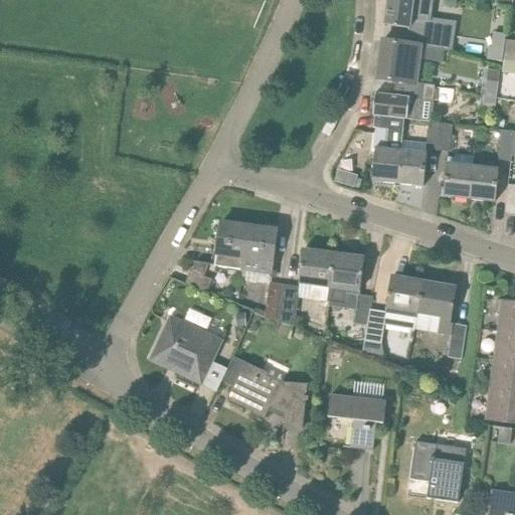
[(415,30),(413,46),(422,47),(422,48),(448,51),(450,35),(440,33),(441,21),(431,20),(433,0),(387,0),(384,25),(415,30)]
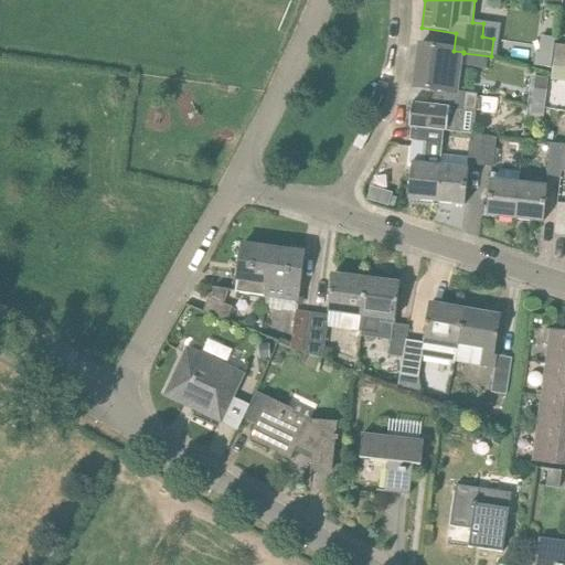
[(544,0),(543,6),(562,9),(562,0),(544,0)]
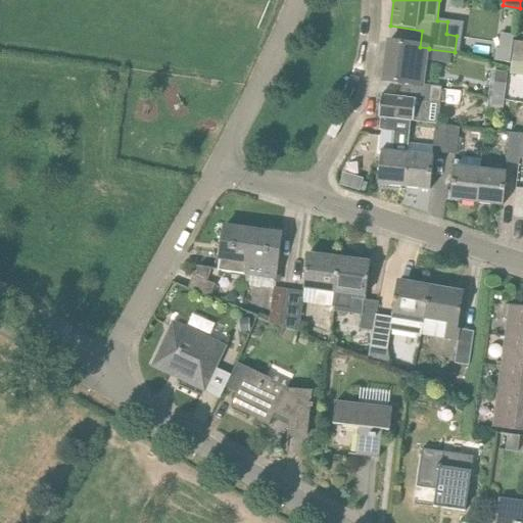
[(429,48),(420,47),(412,45),(388,42),(383,81),(401,83),(399,98),(428,102),(430,86),(424,85),(429,49),(429,48)]
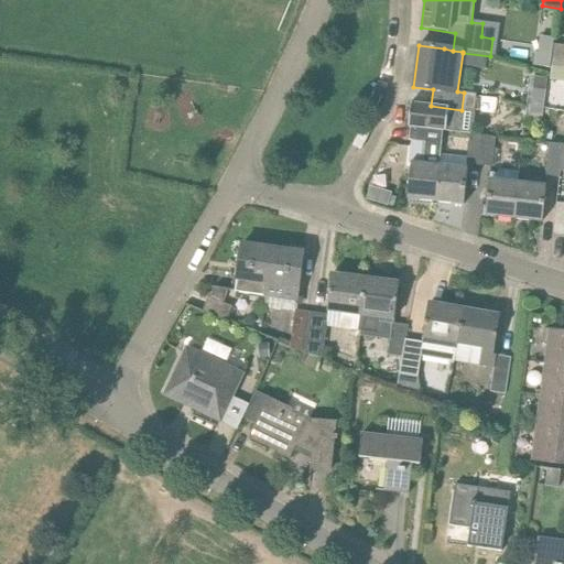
[(552,66),(563,67),(563,45),(554,45),(552,66)]
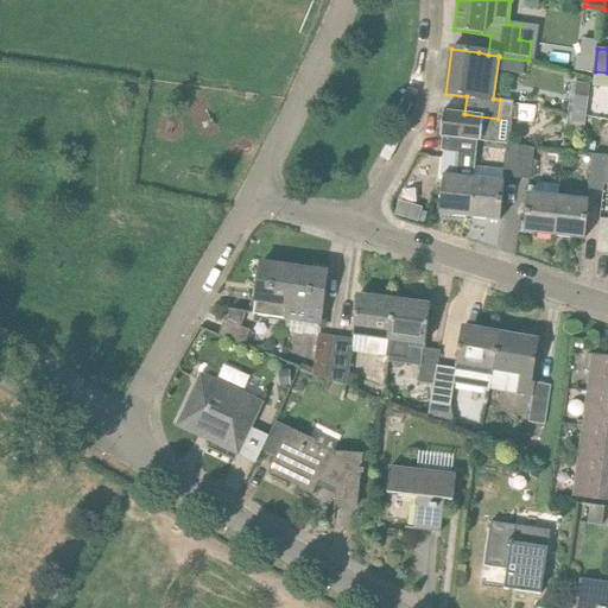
[(575,70),(593,73),(594,58),(576,56),(575,70)]
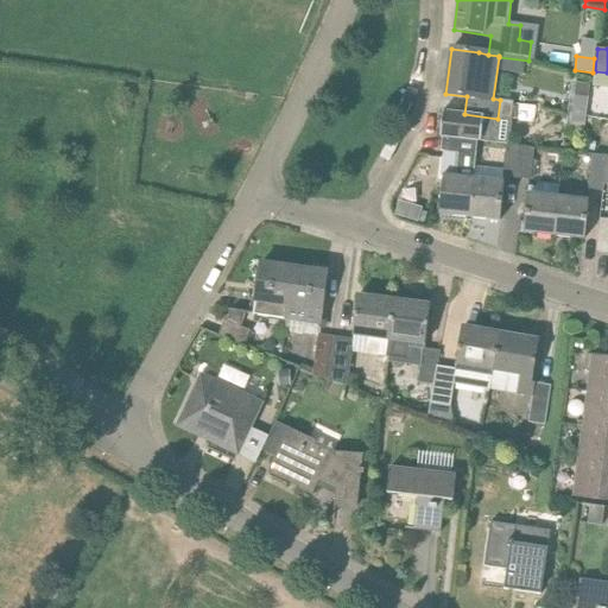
[(607,73),(595,71),(593,84),(607,87),(607,86),(607,73)]
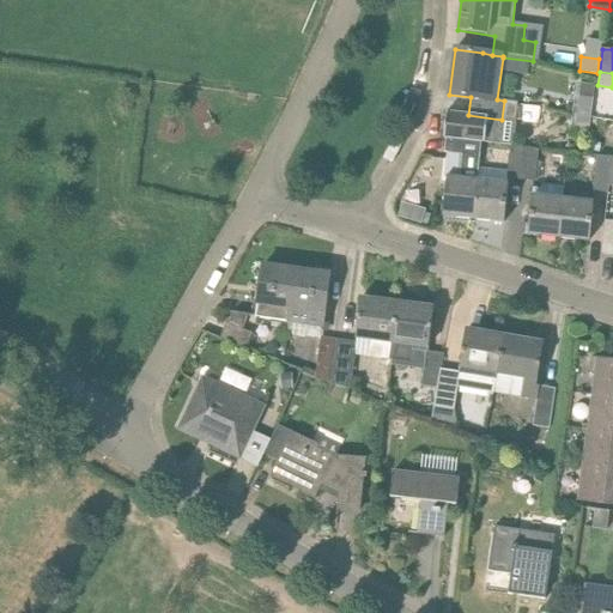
[(593,98),(595,85),(581,83),(578,97),(593,98)]
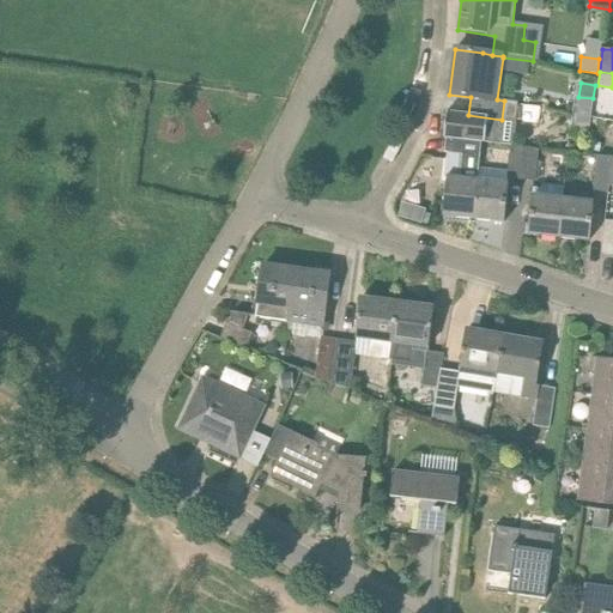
[(517,103),(504,101),(502,120),(503,120),(516,121),(517,103)]
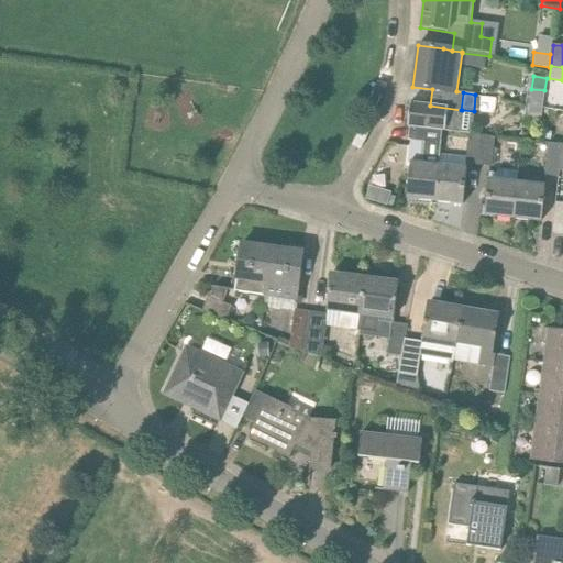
[(407,128),(409,128),(442,131),(460,133),(462,110),(461,110),(430,106),(410,103),(407,128)]
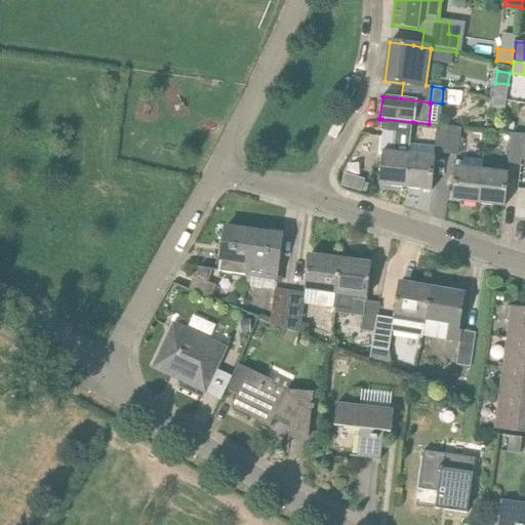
[(513,130),(514,123),(506,122),(505,129),(513,130)]
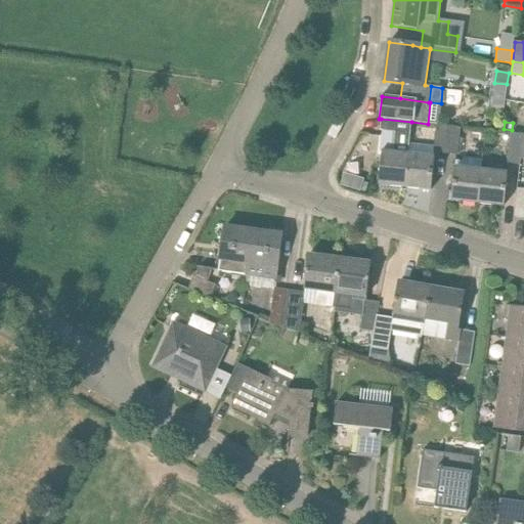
[(433,153),(444,154),(447,126),(436,125),(433,153)]
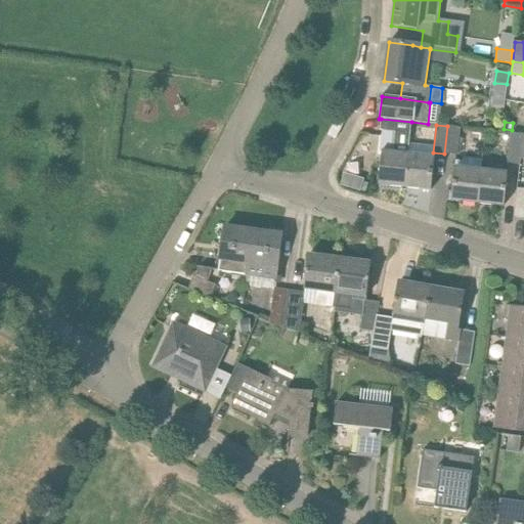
[(447,126),(444,154),(456,156),(461,128),(447,126)]
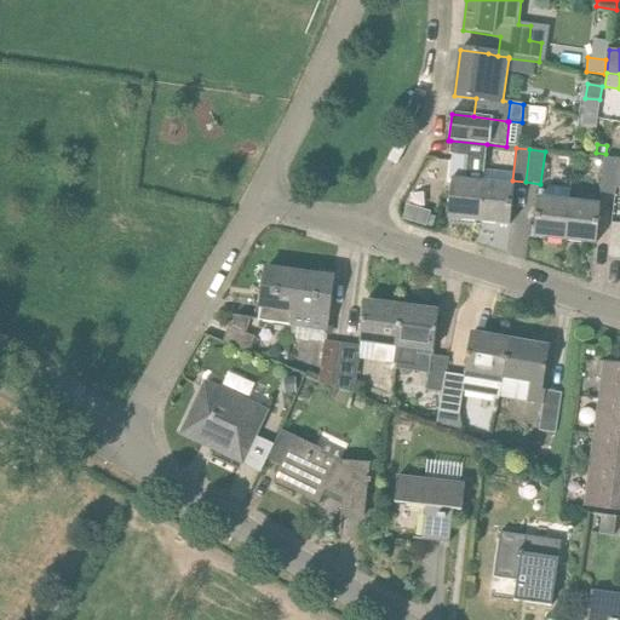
[(480,222),(483,183),(486,159),(454,155),(448,219),(480,222)]
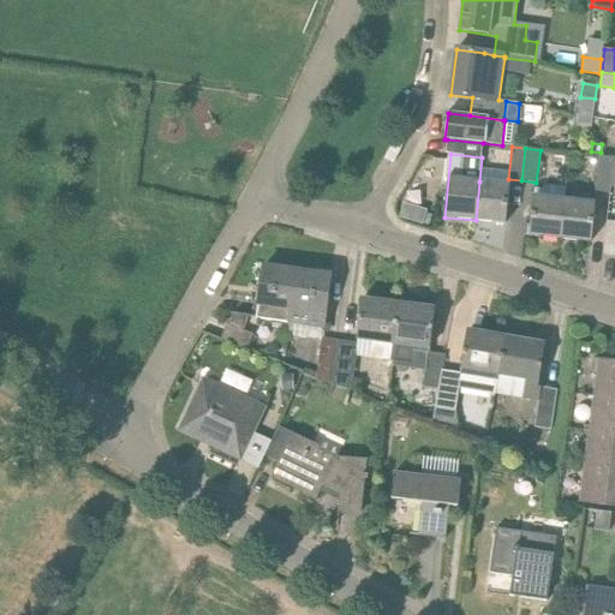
[(609,193),(610,186),(611,173),(613,157),(599,156),(596,192),(609,193)]
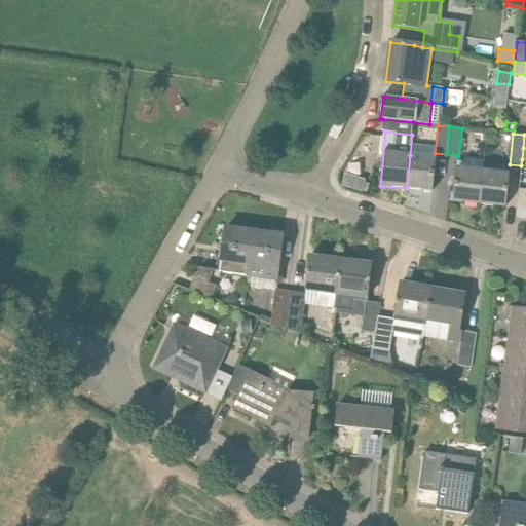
[(433,191),(436,158),(410,155),(407,188),(433,191)]
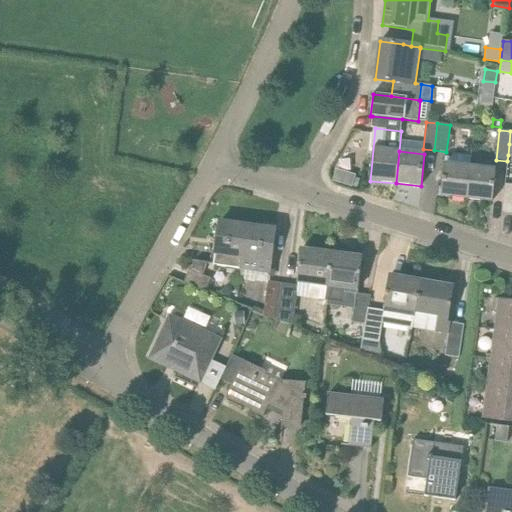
[(441,196),(467,199),(470,166),(445,163),(441,196)]
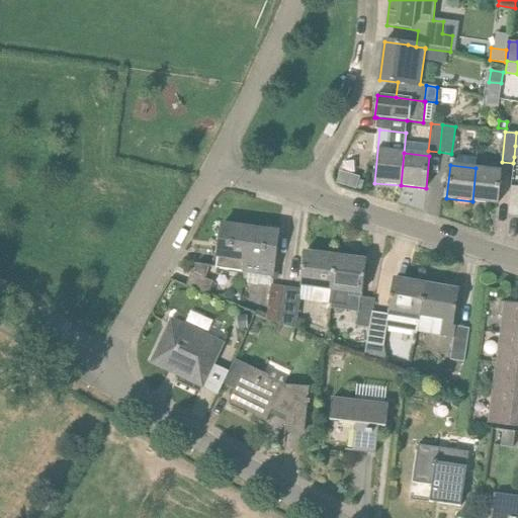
[(498,204),(502,171),(476,168),(472,201),(498,204)]
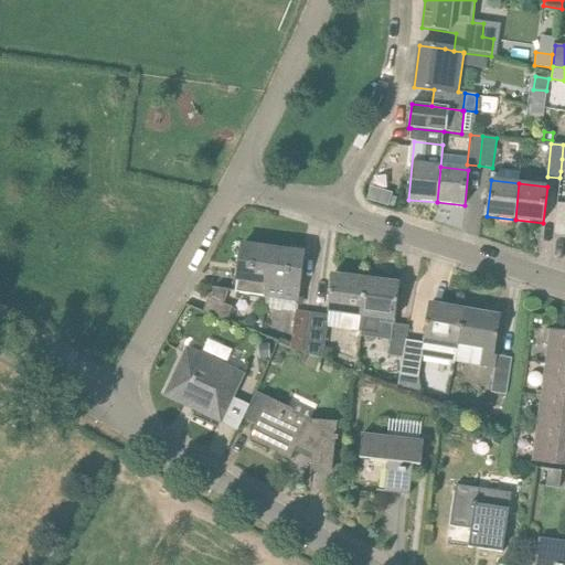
[(368,200),(386,206),(391,194),(370,188),(368,200)]
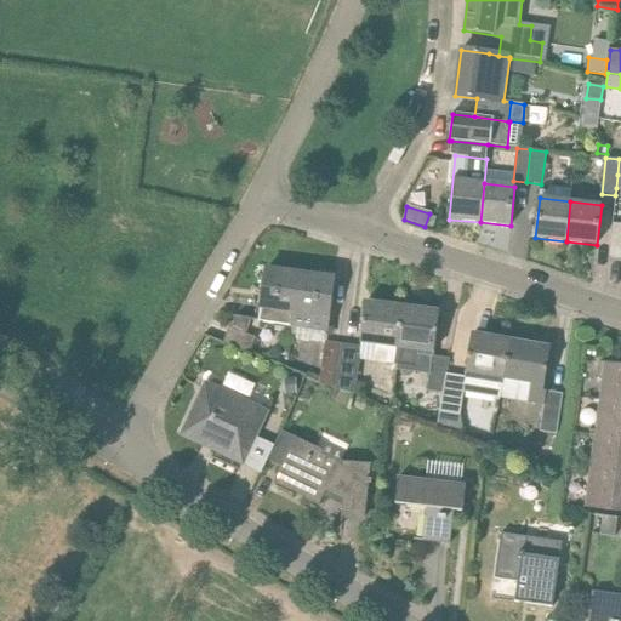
[(620,223),(613,223),(609,258),(620,260),(620,223)]
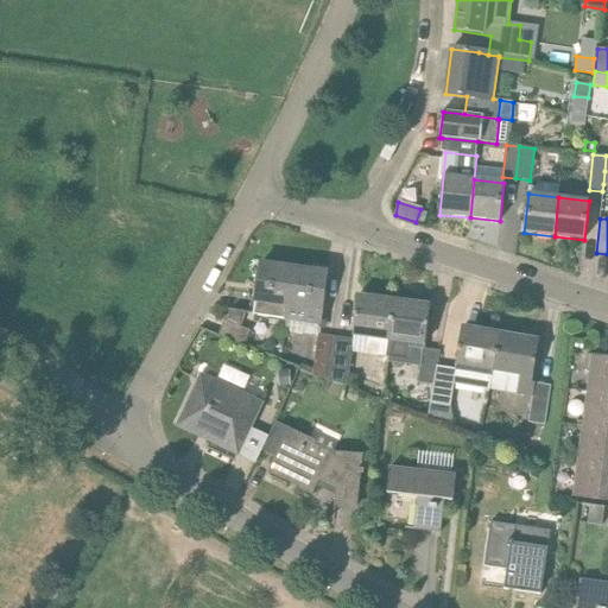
[(253,317),(286,322),(293,268),(260,264),(253,317)]
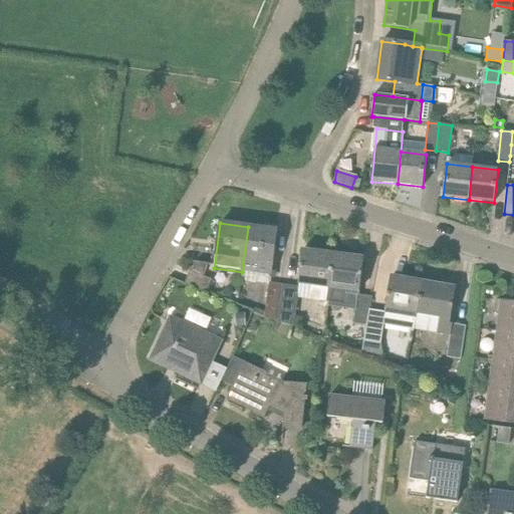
[(276,231),(248,227),(242,272),(270,276),(276,231)]
